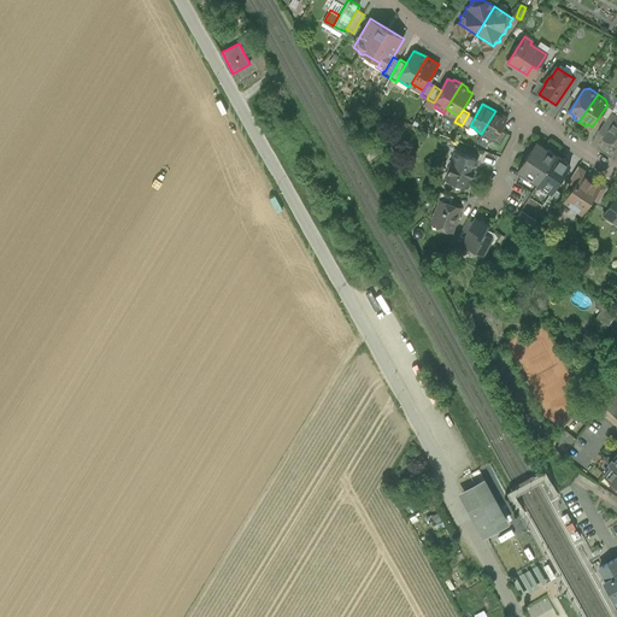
[(507,118),(495,111),(481,134),(488,137),(491,136),(494,139),(495,140),(500,129),(507,118)]
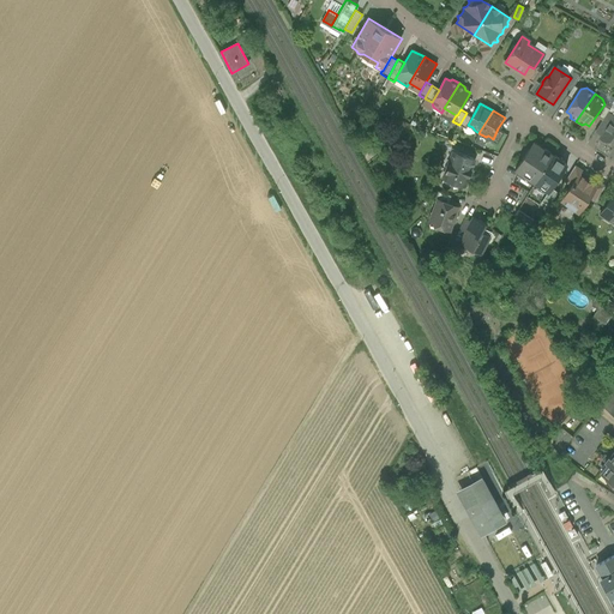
[(473,116),(467,113),(459,125),(465,130),(468,125),(473,116)]
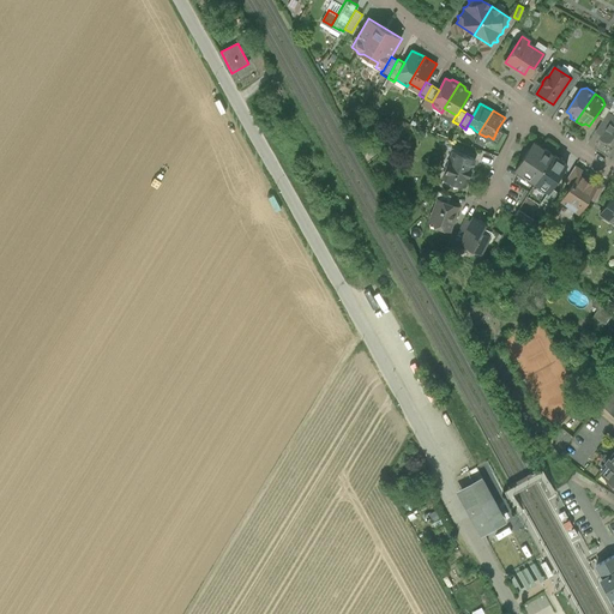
[(613,116),(600,137),(608,143),(609,142),(613,144),(613,116)]
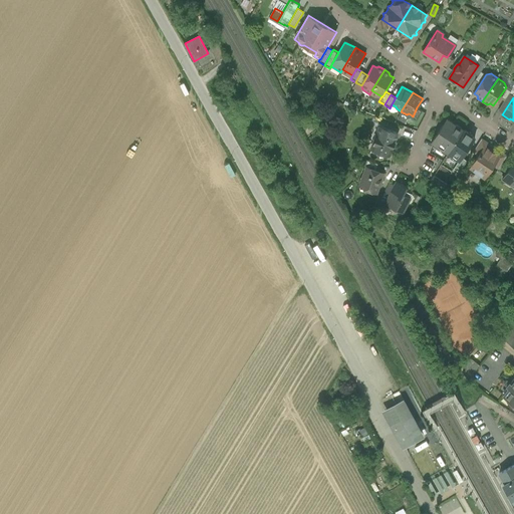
[(417,107),(413,116),(412,115),(411,117),(417,121),(423,110),(417,107)]
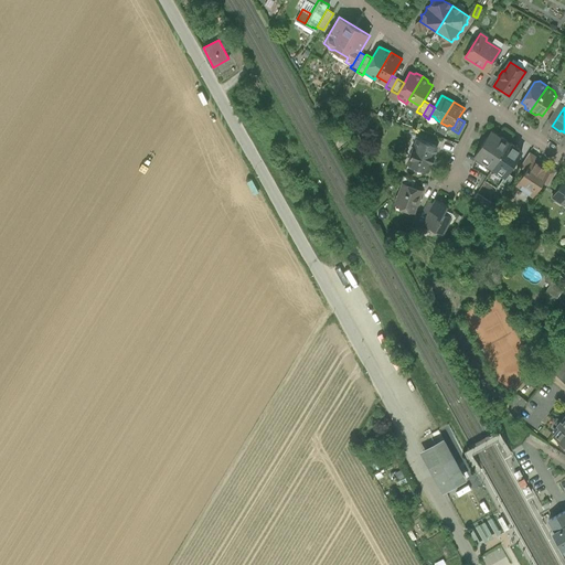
[(509,142),(491,130),(473,156),(492,168),(509,142)]
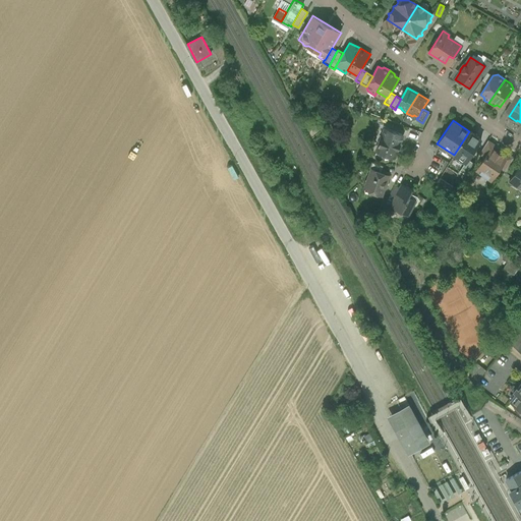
[(395,157),(403,135),(385,128),(377,151),(395,157)]
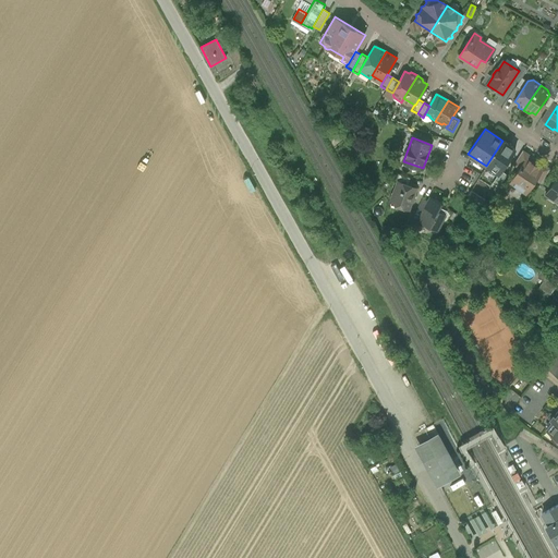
[(520,168),(525,158),(528,155),(522,150),(513,164),(520,168)]
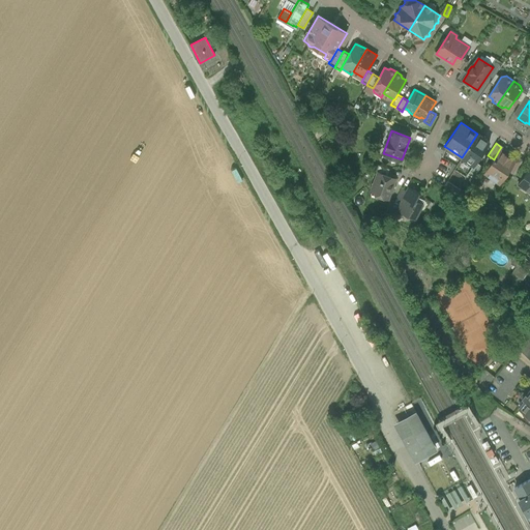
[(504,154),(499,150),(494,159),(484,173),(499,183),(508,169),(514,160),(508,157),(505,157),(504,154)]
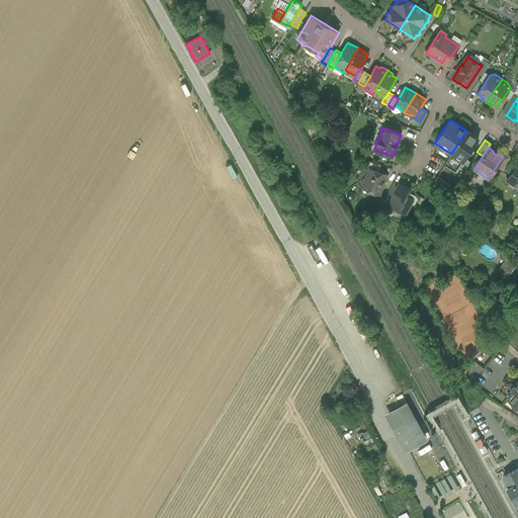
[(510,157),(505,154),(503,157),(497,165),(502,169),(510,157)]
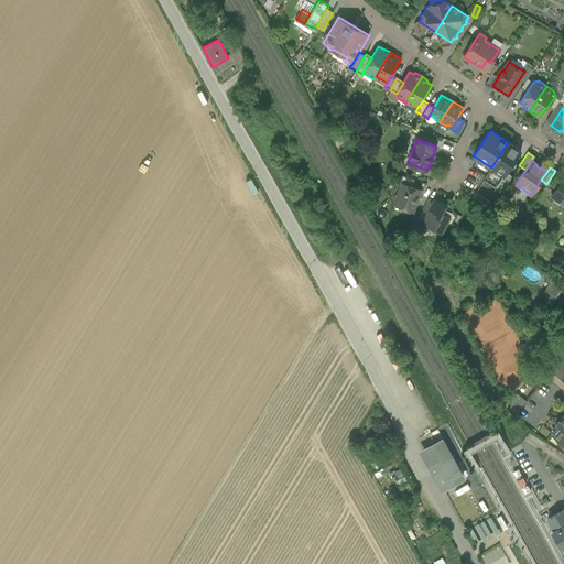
[(563,179),(552,195),(563,203),(563,179)]
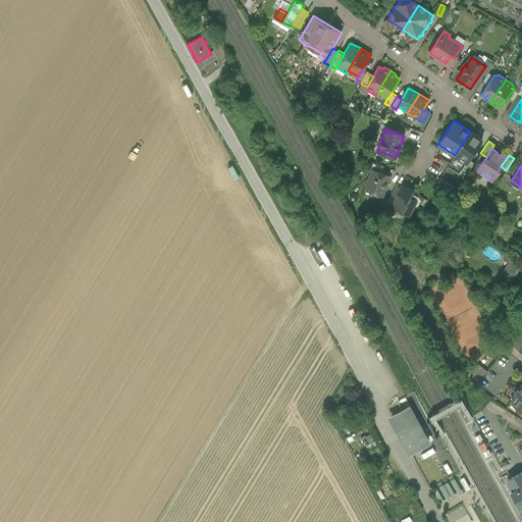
[(388,176),(372,170),(372,171),(373,171),(370,177),(370,176),(366,188),(373,191),(373,193),(381,196),(384,188),(385,189),(387,183),(386,183),(388,176)]
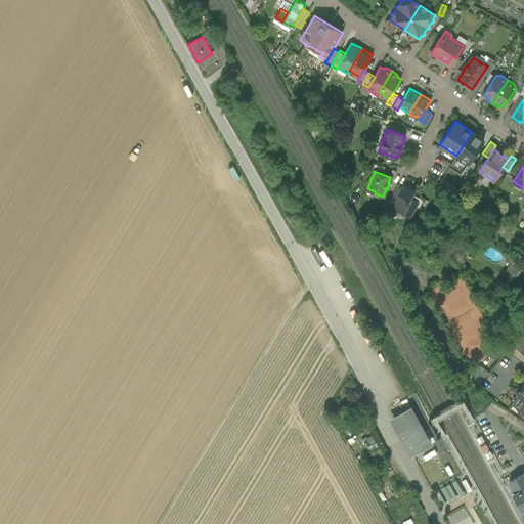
[(404,185),(402,188),(397,199),(392,208),(410,217),(419,202),(411,199),(412,194),(415,190),(404,185)]
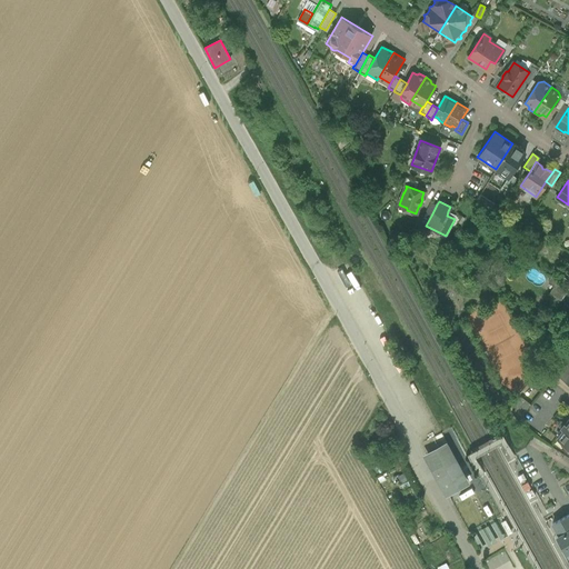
[(426,212),(431,216),(437,205),(431,202),(426,212)]
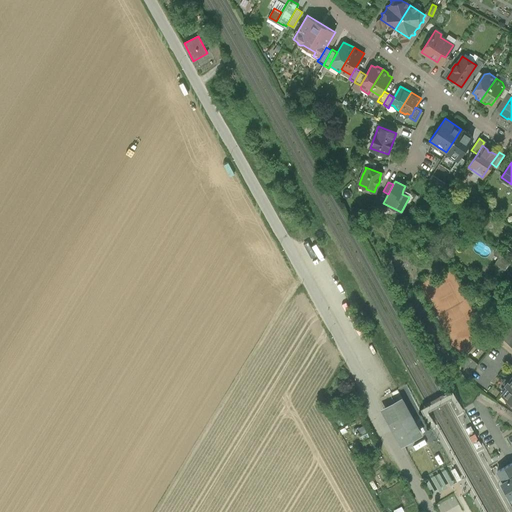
[(496,249),(493,254),(498,257),(501,252),(496,249)]
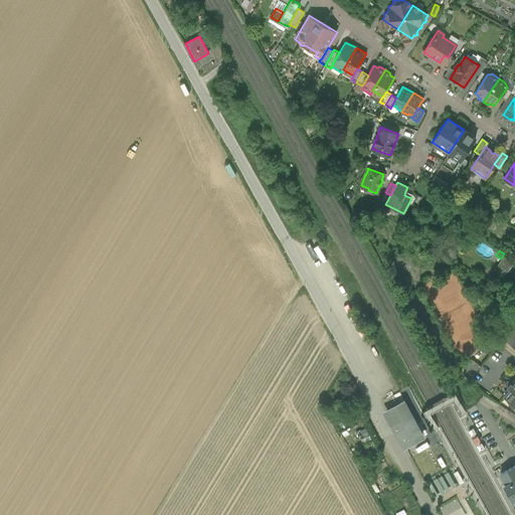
[(514,261),(504,253),(501,259),(497,266),(507,273),(514,261)]
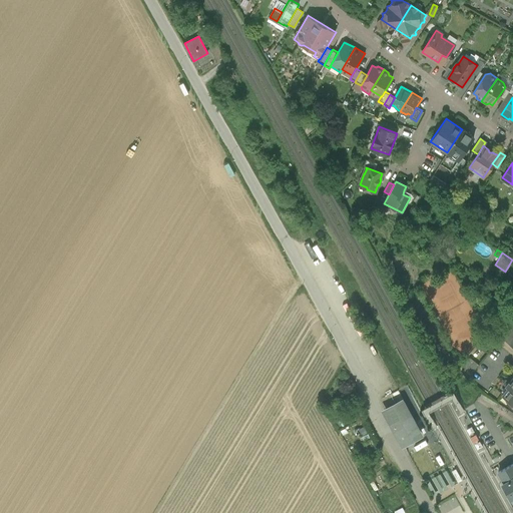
[(512,320),(501,337),(512,346),(512,320)]
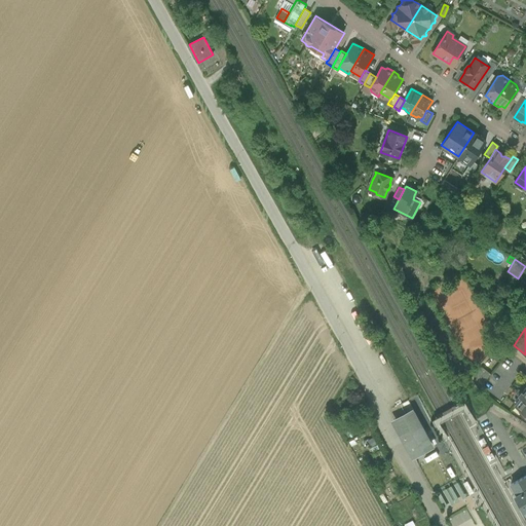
[(482,366),(474,376),(484,383),(491,374),(482,366)]
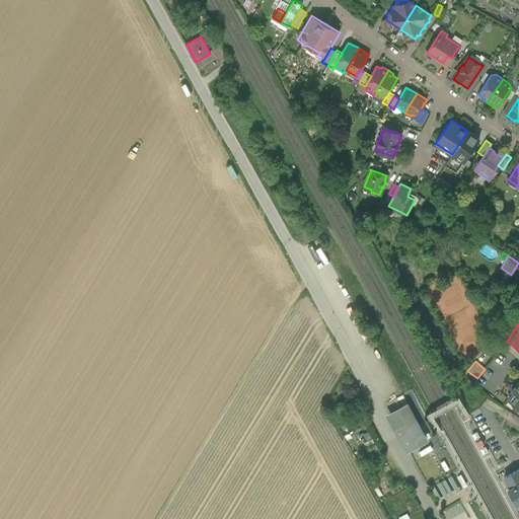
[(518,385),(517,388),(512,384),(509,388),(513,392),(508,399),(513,402),(512,403),(518,409),(518,385)]
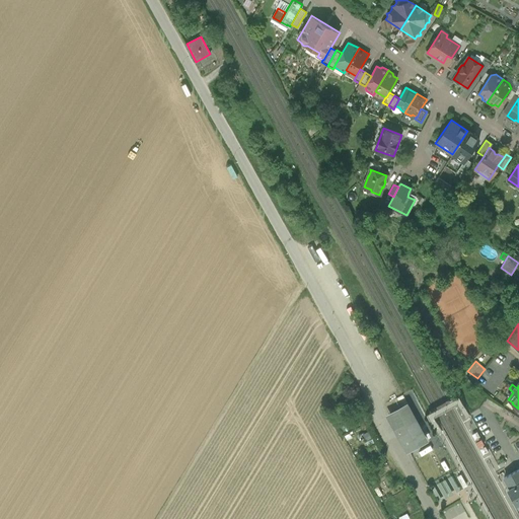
[(424,441),(404,405),(390,414),(410,449),(424,441)]
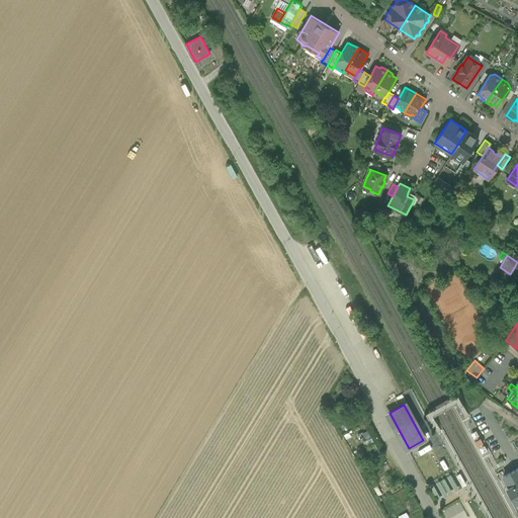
[(517,467),(515,469),(500,478),(506,488),(504,489),(512,503),(513,502),(517,510),(517,467)]
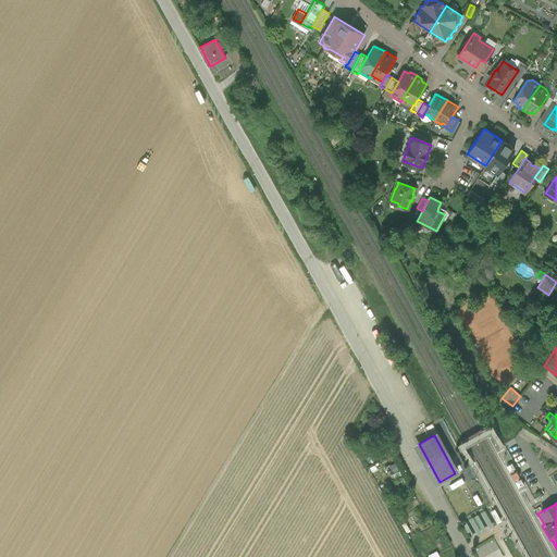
[(496,541),(475,547),(479,556),(499,551),(496,541)]
